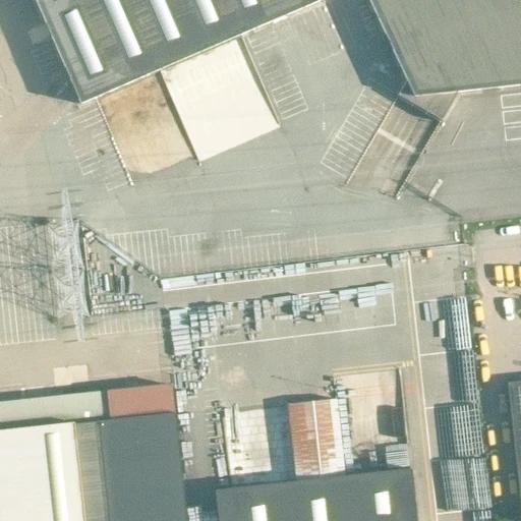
[(520,0),(35,0),(80,104),(320,1),(319,0),(368,0),(406,80),(398,96),(441,120),(458,92),(520,84),(520,0)]
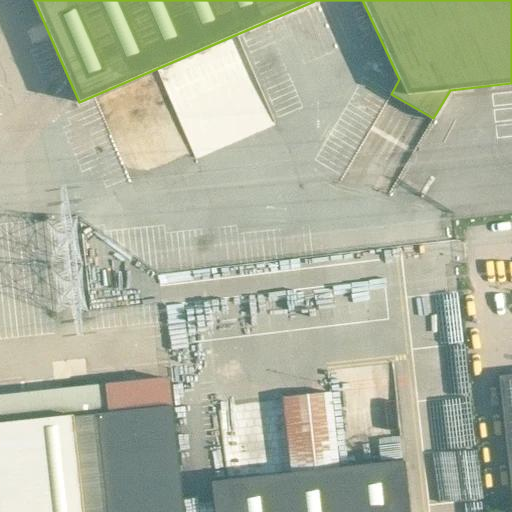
[(425,376),(462,370),(459,347),(421,353),(425,376)]
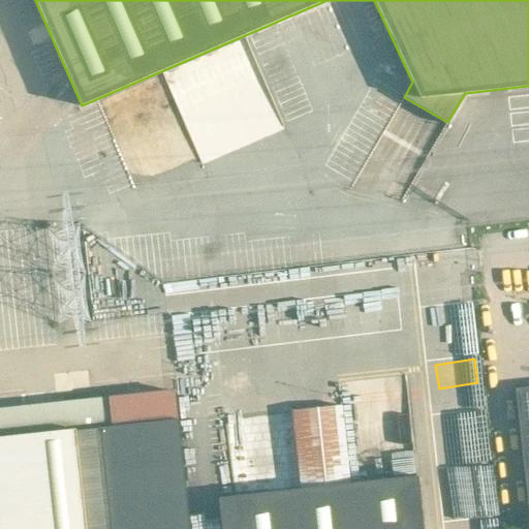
[(528,519),(528,387),(515,390),(528,519)]
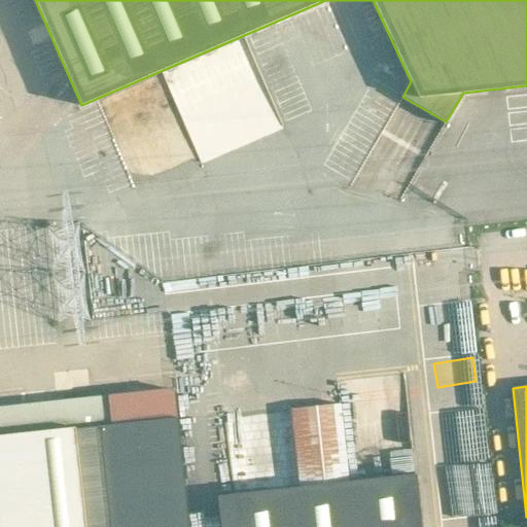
[(187,526),(173,387),(72,397),(85,526),(187,526)]
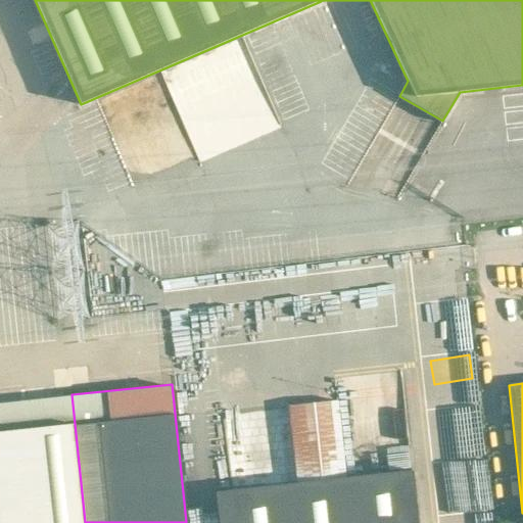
[(0,401),(0,522),(85,522),(72,394),(0,401)]
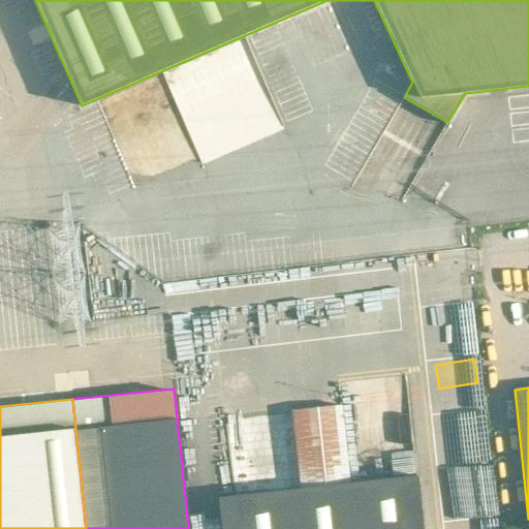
[(349,484),(342,405),(291,410),(300,490),(218,498),(221,528),(423,528),(417,476),(349,484)]
